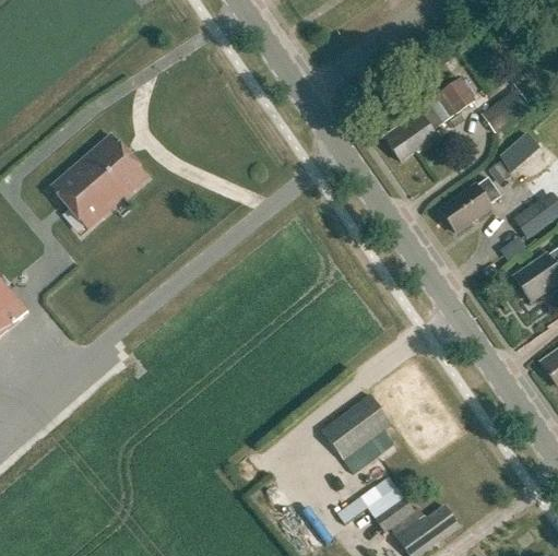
[(475,98),(461,79),(427,103),(428,105),(383,137),(401,161),(416,151),(418,153),(439,139),(431,129),(475,98)]
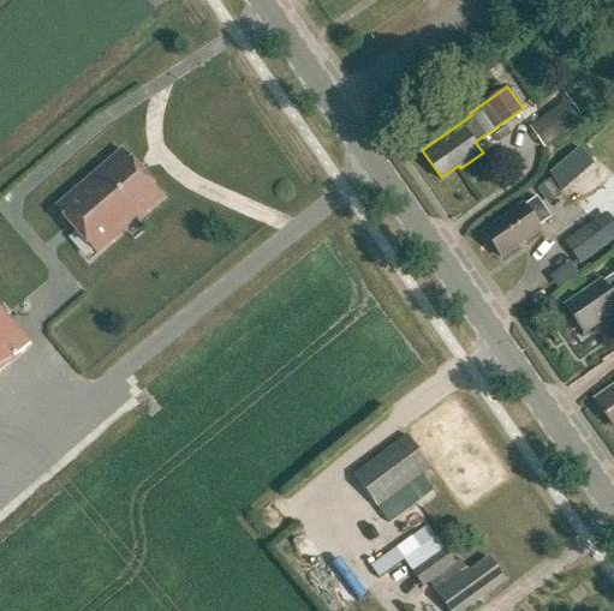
[(568,97),(530,124),(543,144),(582,117),(568,97)]
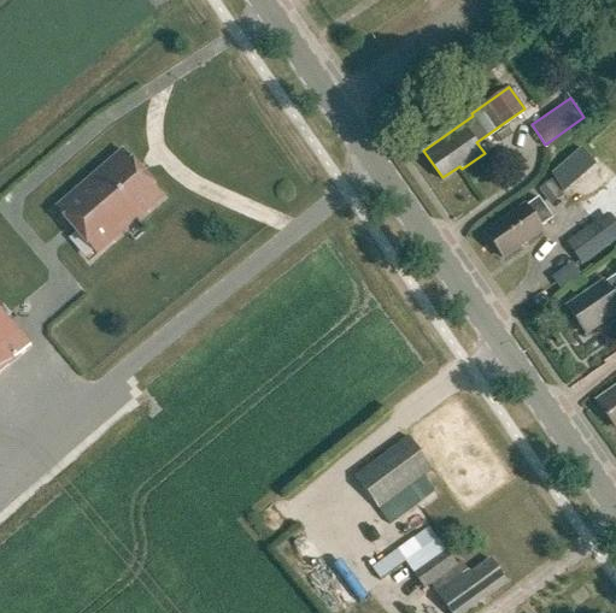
[(123,148),(57,205),(71,222),(78,216),(105,246),(127,228),(124,225),(136,214),(139,217),(164,196),(142,171),(138,176),(133,170),(138,165),(123,148)]
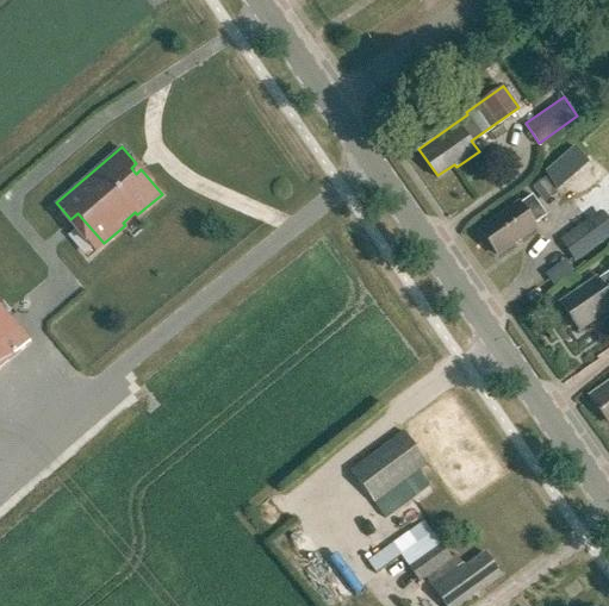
[(608,173),(585,191),(600,207),(608,219),(608,173)]
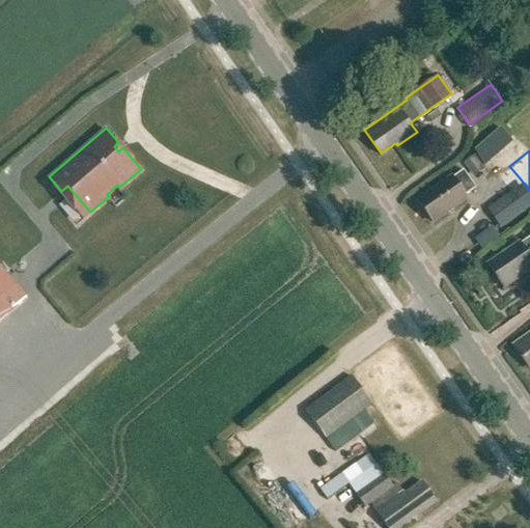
[(462,161),(471,174),(483,166),(473,153),(462,161)]
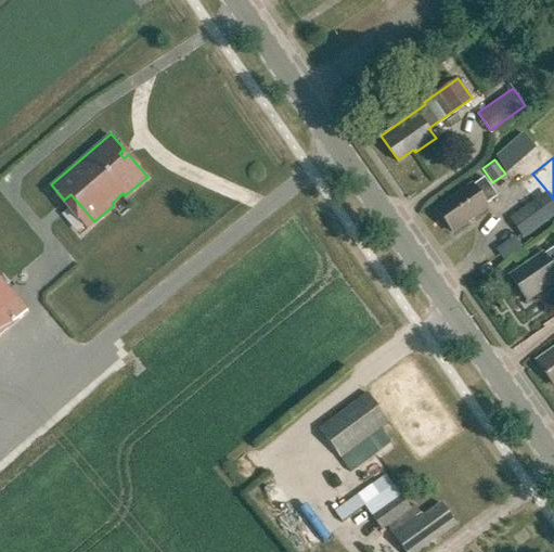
[(488,201),(499,194),(486,176),(475,183),(474,182),(438,207),(453,230),(490,204),(488,201)]
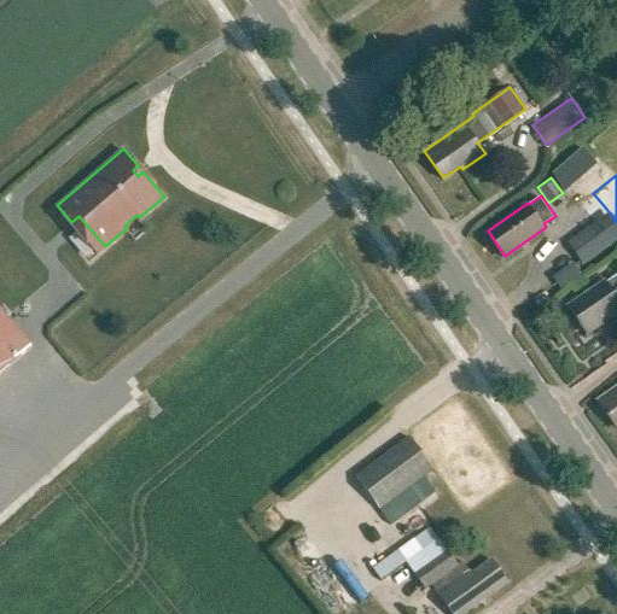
[(566,239),(582,261),(616,235),(616,222),(607,210),(566,239)]
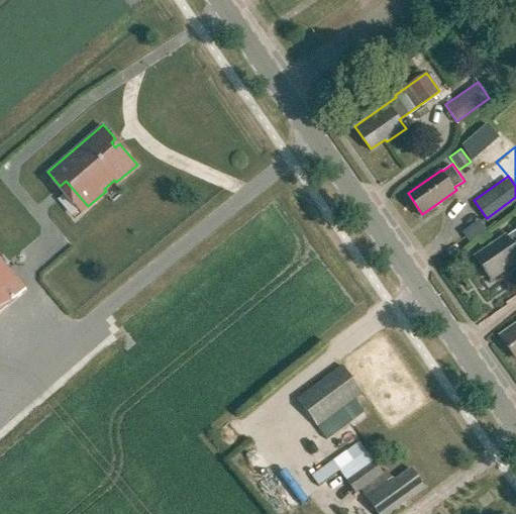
[(476,255),(492,279),(515,262),(515,228),(508,234),(507,233),(476,255)]
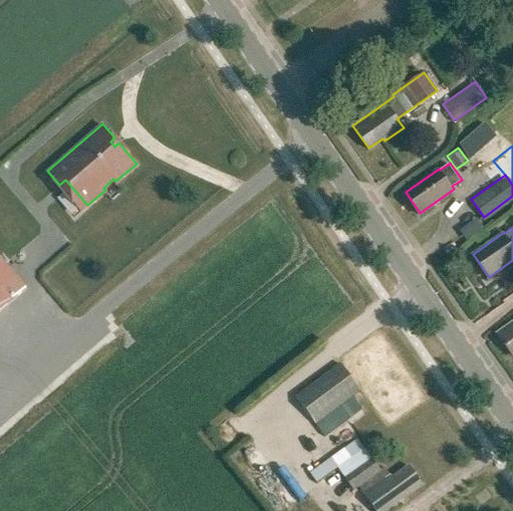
[(0,256),(0,309),(26,287),(0,256)]
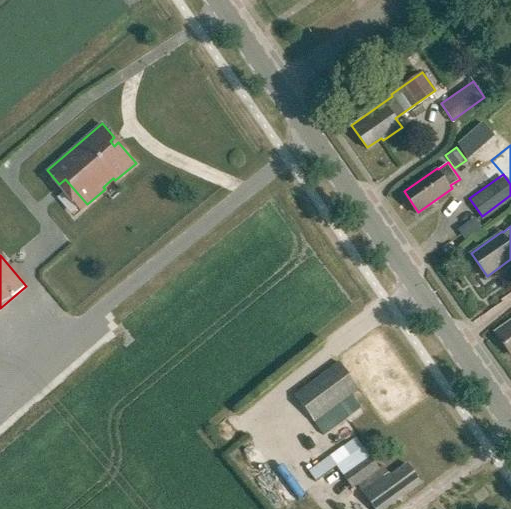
[(510,324),(498,333),(510,351),(510,324)]
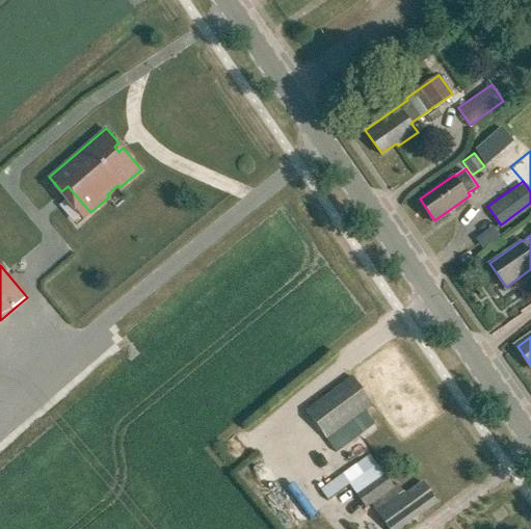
[(370,398),(347,370),(301,405),(333,447),(370,419),(361,405),(370,398)]
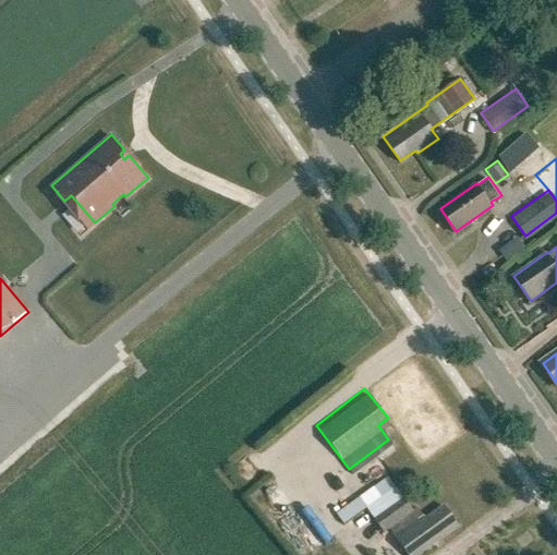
[(377,504),(403,483),(391,469),(365,490),(377,504)]
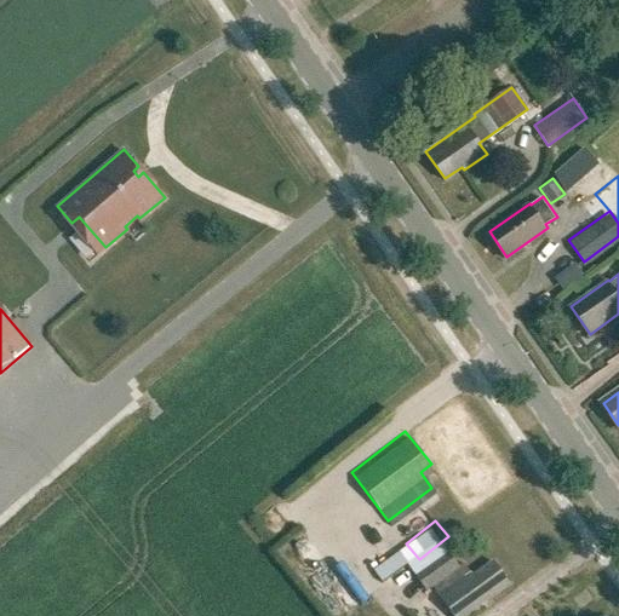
[(493,559),(492,560),(493,560),(474,575),(464,562),(459,565),(448,551),(416,574),(427,589),(433,585),(454,615),(464,615),(510,583),(493,559)]
